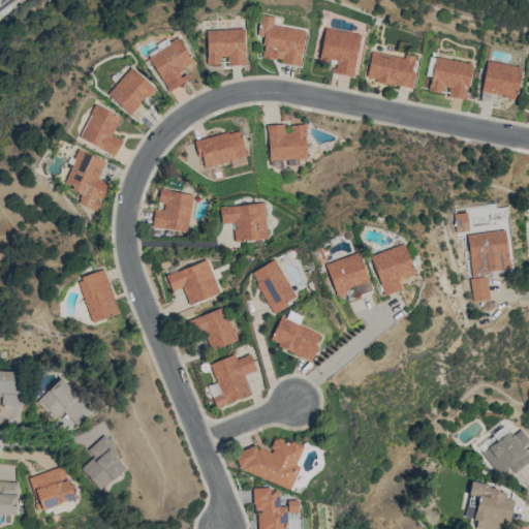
[(272,26),(273,17),(258,14),(255,35),(263,37),(260,57),(281,60),(281,64),(299,66),(304,30),(272,26)]
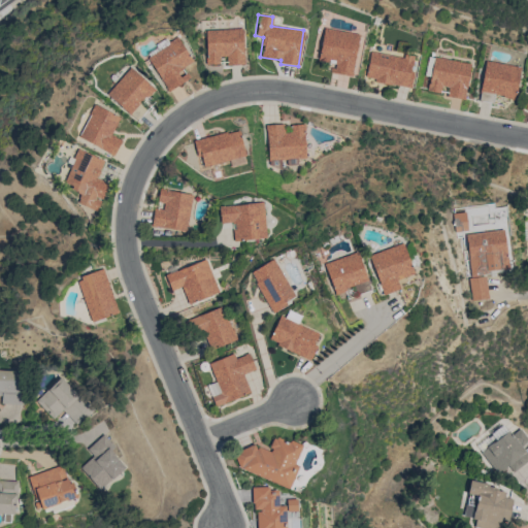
[(204,30),(205,65),(219,64),(219,57),(226,56),(226,65),(243,64),(242,28),(204,30)]
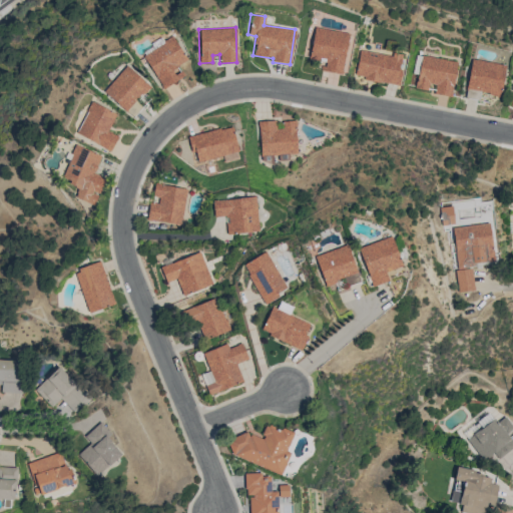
[(349,33),(314,27),(309,57),(325,60),(323,70),(342,73),(349,33)]
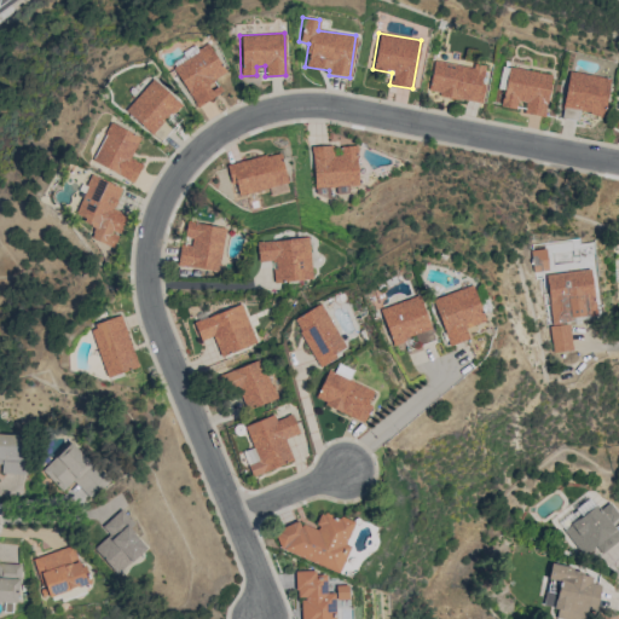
[(172,67),(197,108),(221,92),(214,80),(225,73),(208,44),(172,67)]
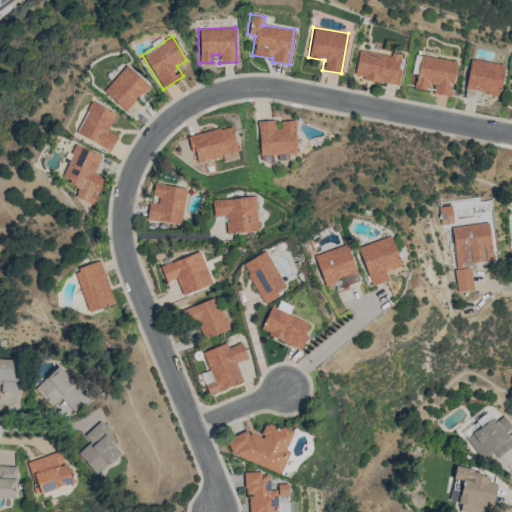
[(401,56),(358,50),(354,78),(398,84),(401,56)]
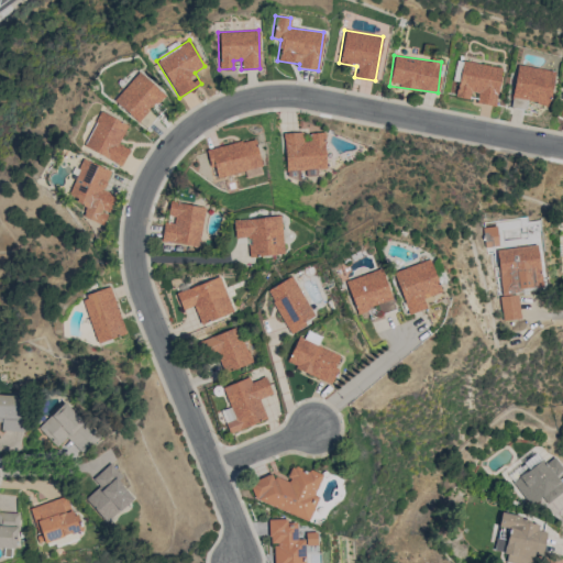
[(500,67),(455,59),(453,80),(459,81),(456,97),(473,99),(473,102),(495,106),(500,67)]
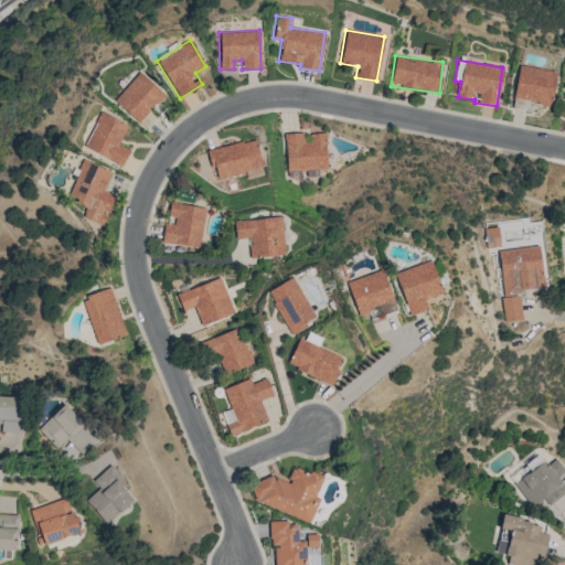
[(557,72),(520,65),(512,107),(526,110),(529,102),(551,106),(557,72)]
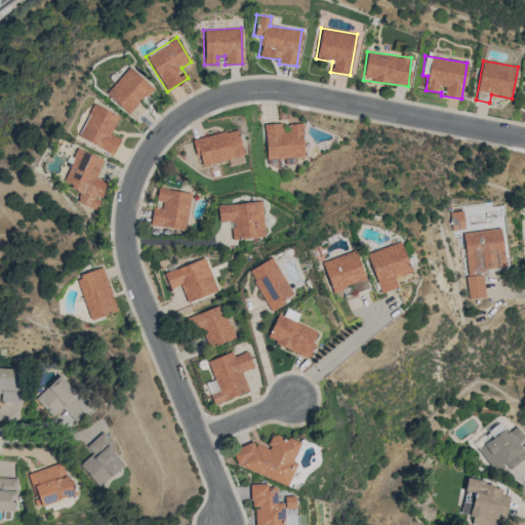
[(138,103),(153,88),(129,67),(105,93),(135,121),(146,109),(138,103)]
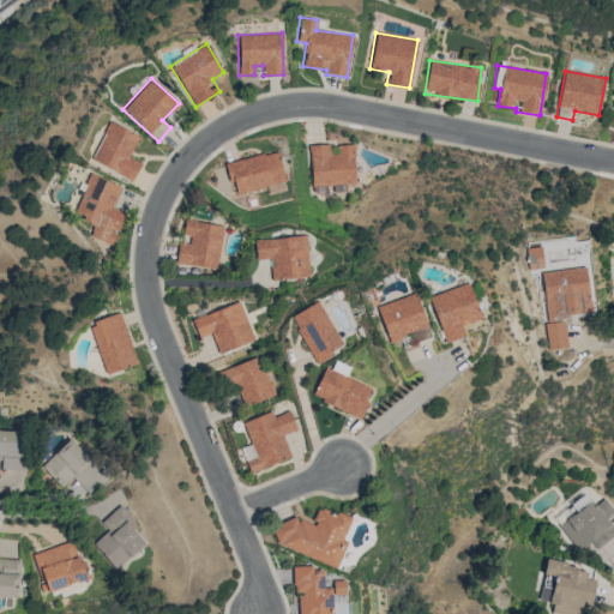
[(132,180),(140,162),(128,157),(138,136),(108,122),(91,161),(132,180)]
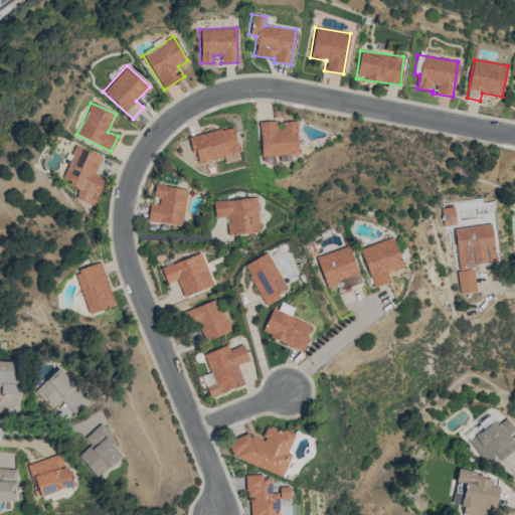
[(260,122),(262,156),(298,153),(297,121),(280,122),(280,121),(260,122)]
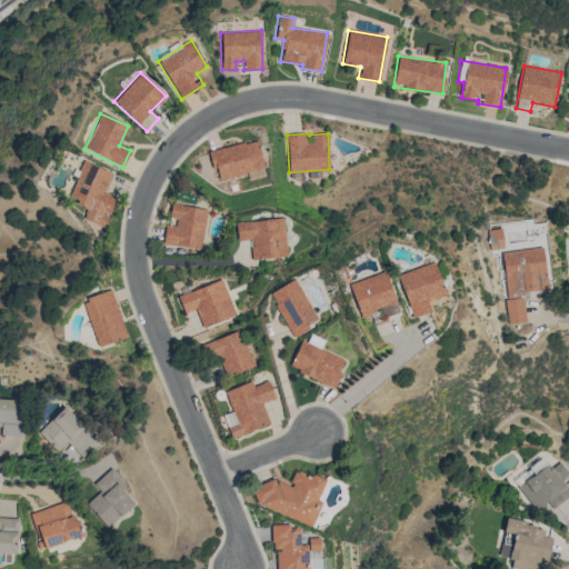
[(210,150),(216,179),(263,169),(258,141),(210,150)]
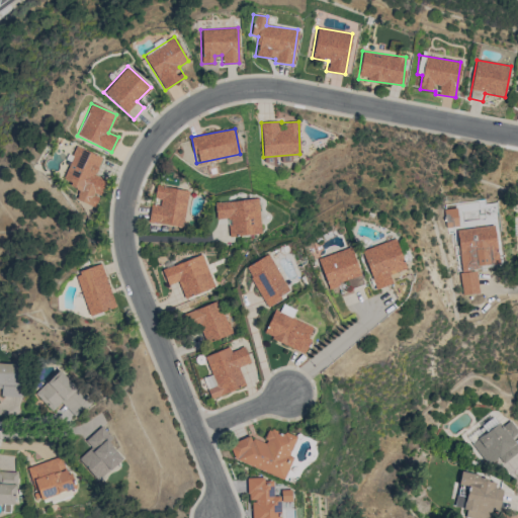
[(101,157),(75,147),(62,182),(80,188),(76,200),(95,207),(105,179),(95,175),(101,157)]
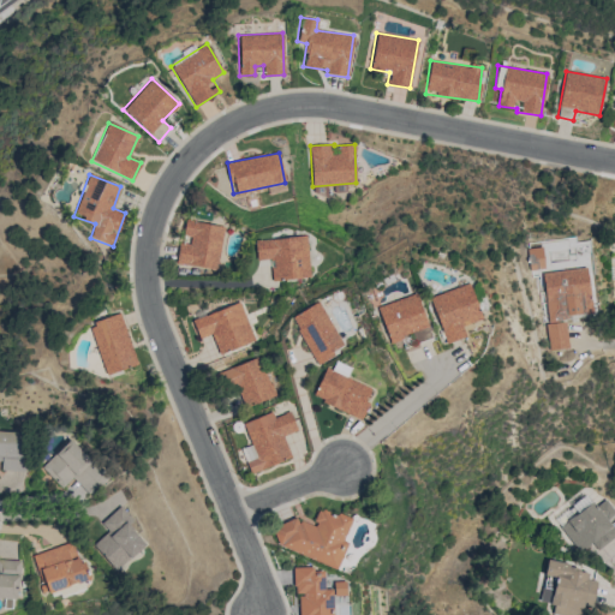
[(224,226),(187,221),(185,244),(179,243),(177,264),(219,269),(224,226)]
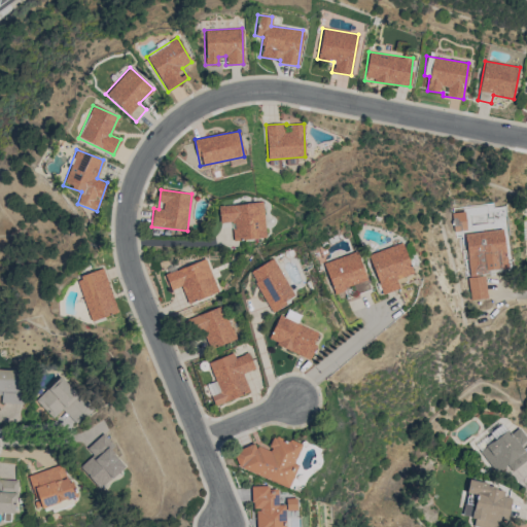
[(266,238),(262,202),(217,206),(219,223),(232,222),(234,241),(266,238)]
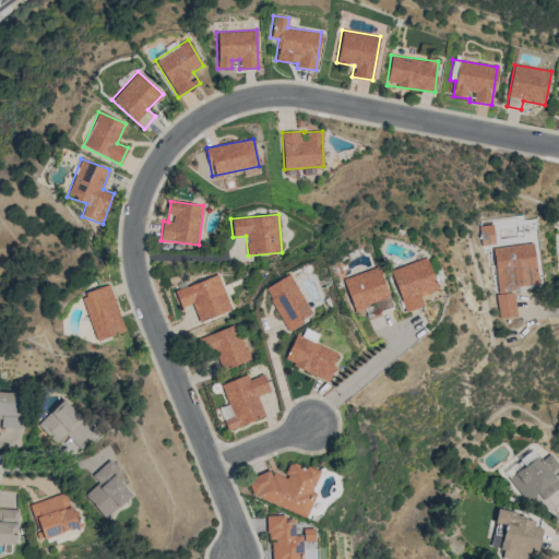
[(492,248),(498,286),(520,284),(519,281),(537,278),(533,242),(492,248)]
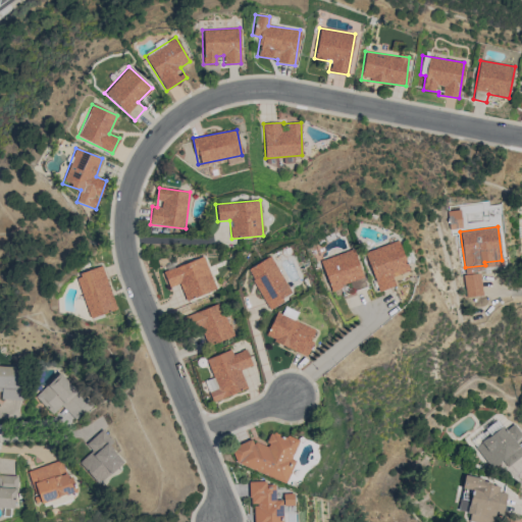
[(378,292),(395,285),(392,276),(408,271),(398,241),(365,251),(378,292)]
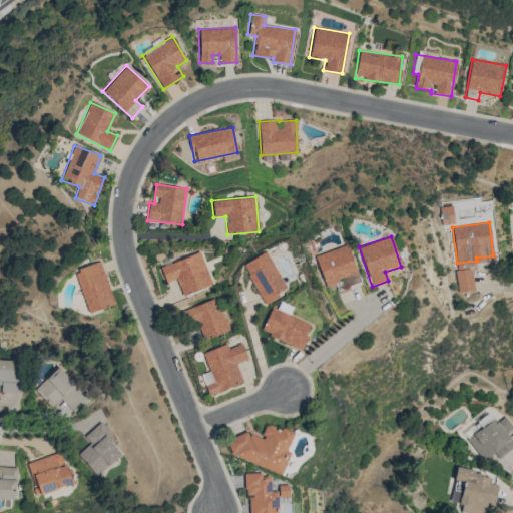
[(328,292),(359,282),(348,244),(316,254),(328,292)]
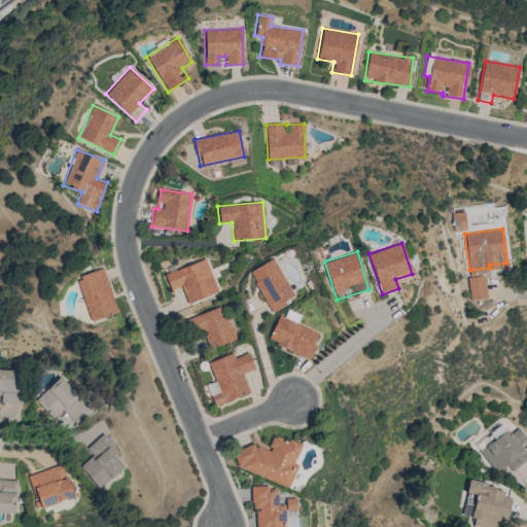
[(218,291),(205,257),(164,275),(170,290),(181,286),(187,304),(218,291)]
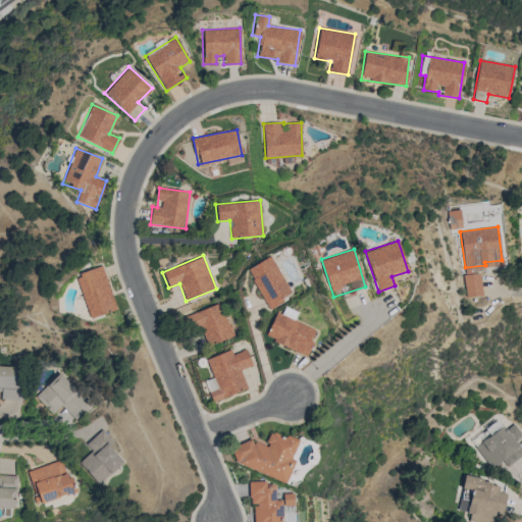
[(247,269),(268,308),(292,295),(271,256),(247,269)]
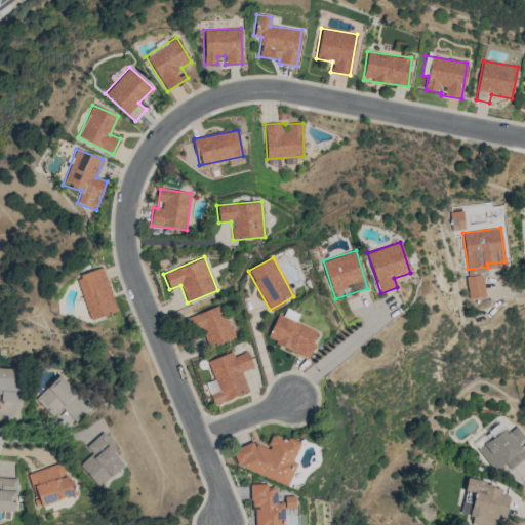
[(88,320),(116,313),(104,268),(77,275),(88,320)]
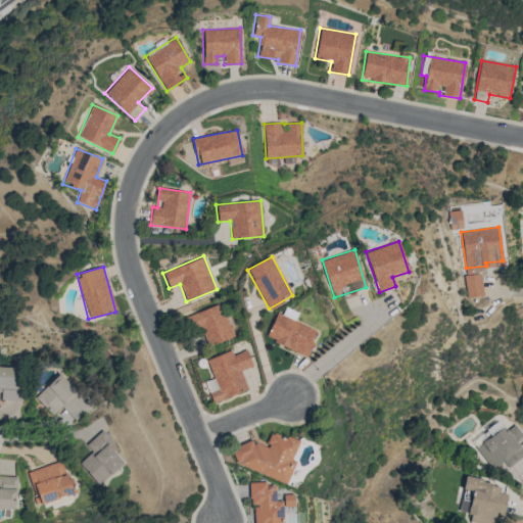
[(465,275),(466,297),(482,296),(481,274),(465,275)]
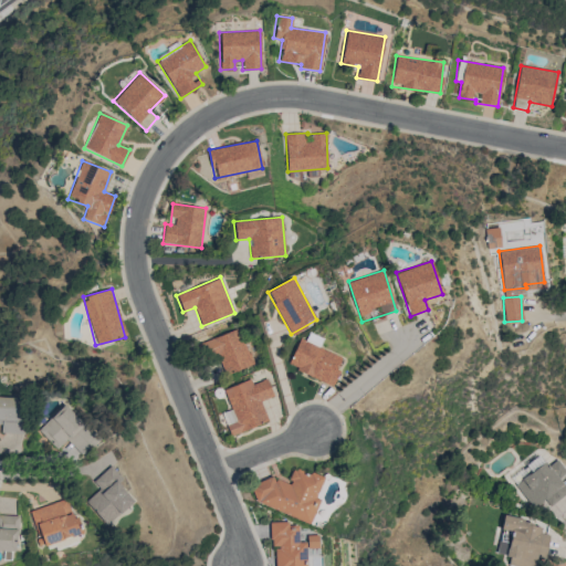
[(222,375),(252,365),(239,328),(210,338),(222,375)]
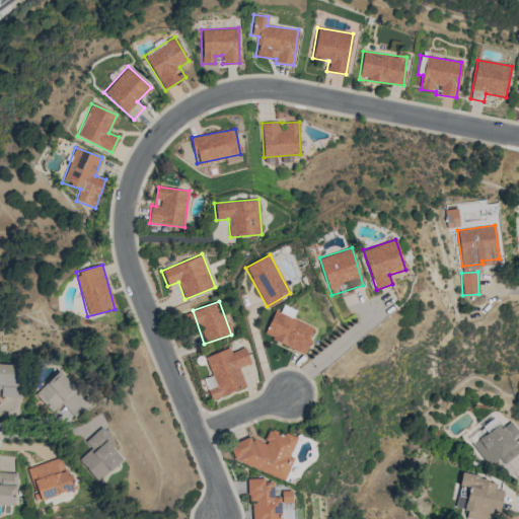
[(315,328),(292,318),(296,310),(283,304),(280,312),(275,310),(264,336),(303,354),(315,328)]
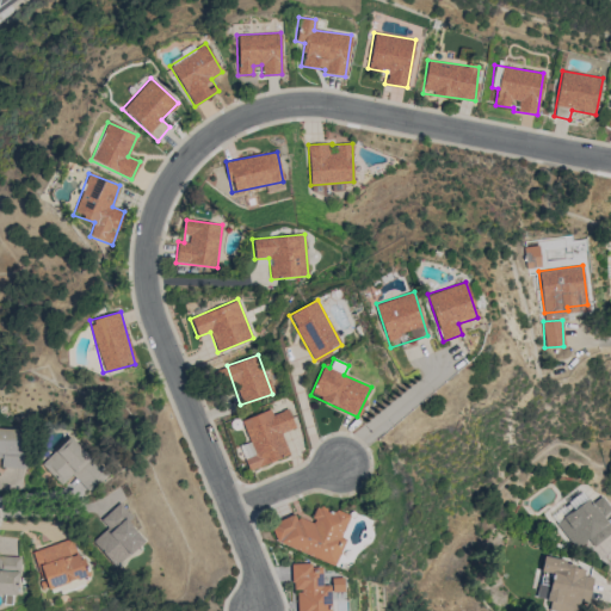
[(289,455),(281,433),(295,427),(288,408),(272,414),(270,409),(241,420),(254,455),(244,458),(248,470),(289,455)]
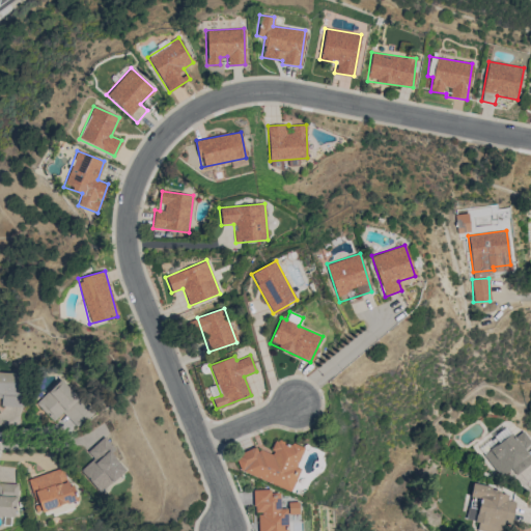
[(0,406),(21,407),(22,373),(0,371),(0,397),(1,398),(0,406)]
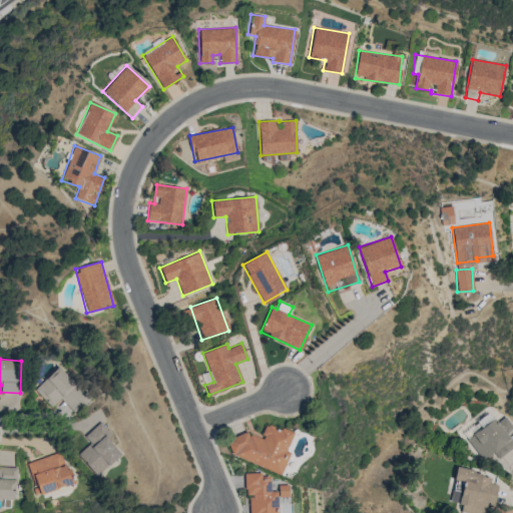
[(52,407),(60,399),(75,413),(91,397),(58,366),(34,390),(52,407)]
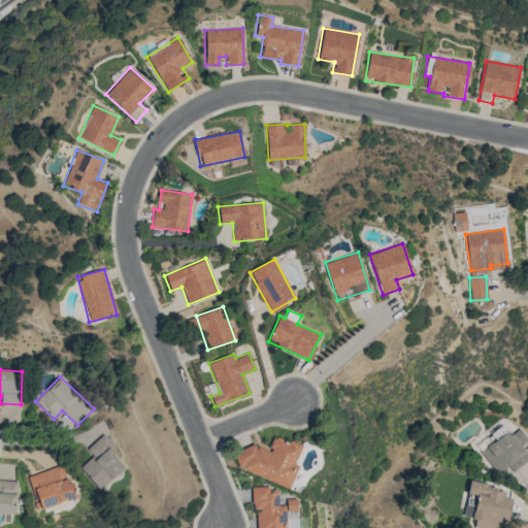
[(527,460),(527,455),(521,447),(527,441),(527,438),(521,429),(513,435),(508,430),(481,451),(497,473),(508,465),(513,472),(527,460)]
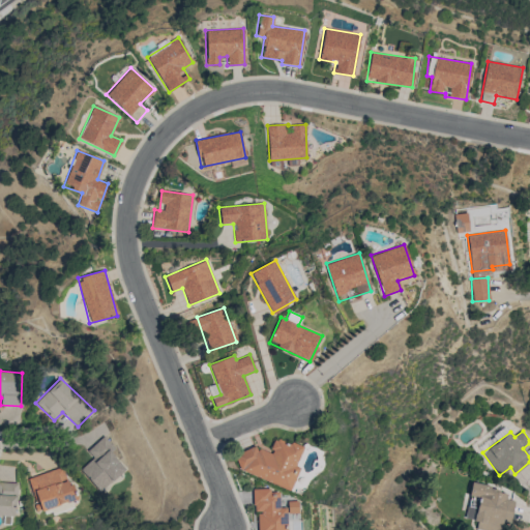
[(92,459),(80,470),(100,492),(125,469),(111,453),(116,449),(104,436),(86,452),(92,459)]
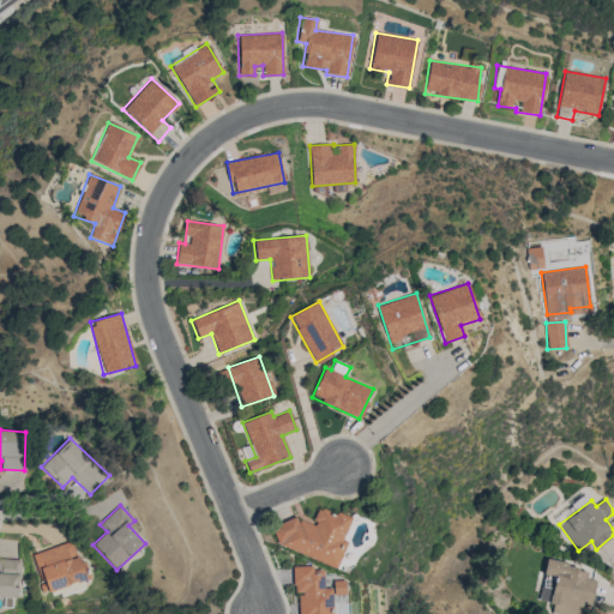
[(338,567),(348,541),(343,540),(351,517),(336,512),(335,513),(319,507),(312,527),(280,515),(270,542),(338,567)]
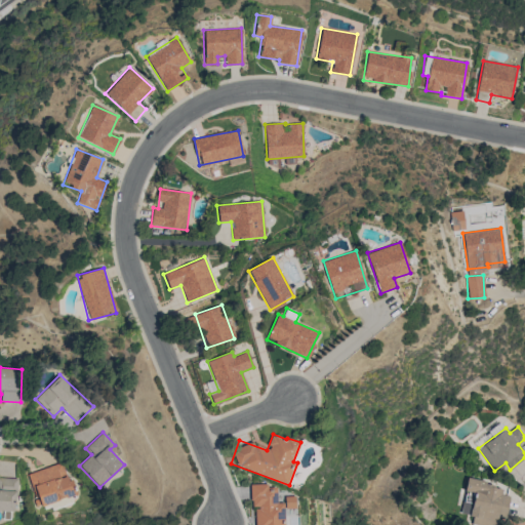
[(68,481),(62,462),(27,473),(37,507),(77,494),(72,480),(68,481)]
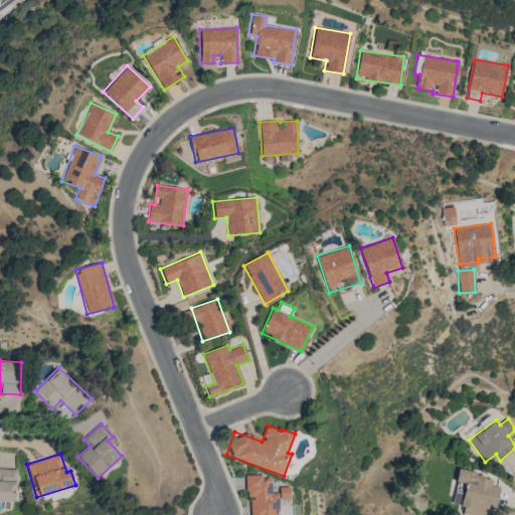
[(0,500),(15,501),(16,469),(0,468),(0,500)]
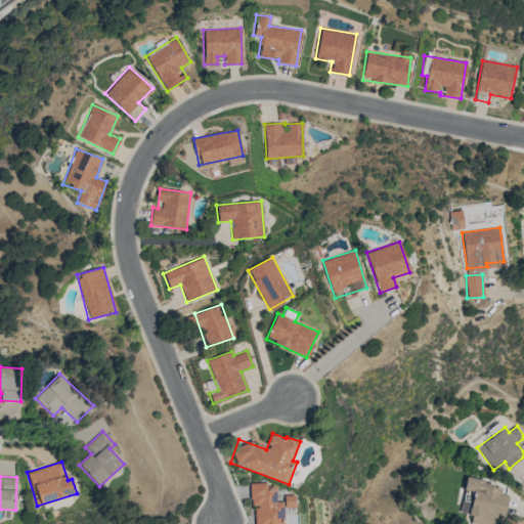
[(509,495),(500,493),(501,484),(466,479),(465,489),(474,491),(470,516),(476,517),(475,523),(494,523),(496,515),(506,517),(509,495)]
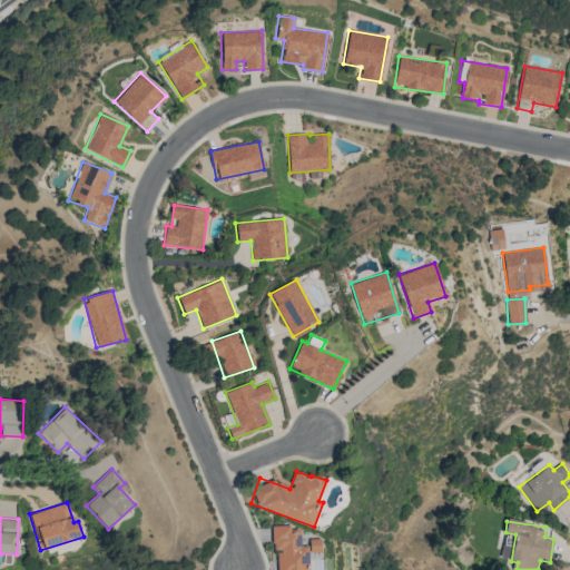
[(308,569),(307,552),(321,551),(320,539),(310,539),(310,546),(302,546),(300,526),(272,528),(274,551),(277,551),(278,569),(308,569)]
